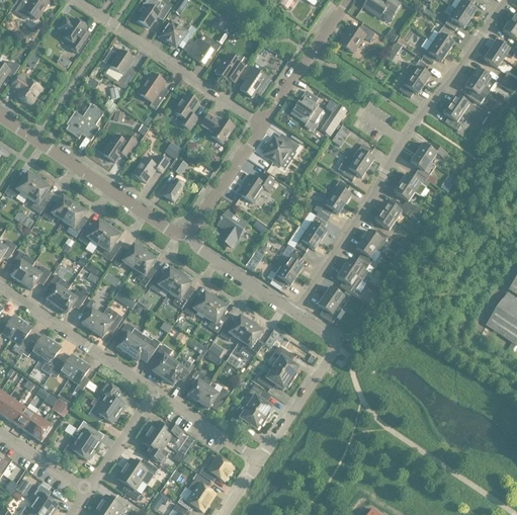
[(49,0),(20,0),(14,10),(24,17),(28,17),(30,13),(36,17),(49,0)]
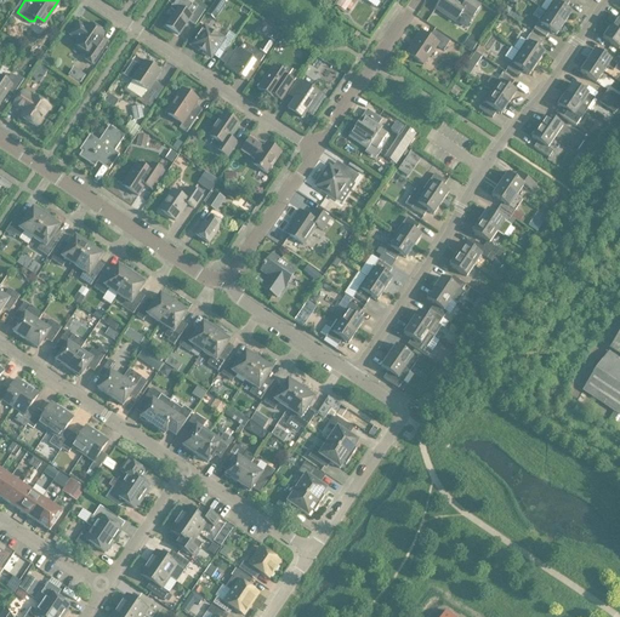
[(175,9),(165,23),(178,32),(188,18),(194,22),(204,9),(192,0),(191,1),(188,0),(174,0),(172,1),(170,6),(175,9)]
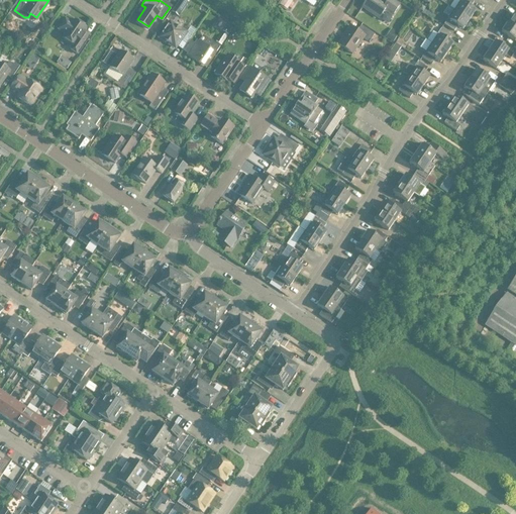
[(179,14),(188,0),(177,0),(172,9),(179,14)]
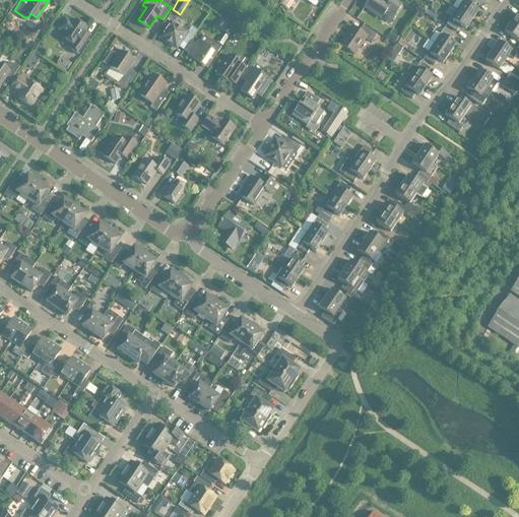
[(394,13),(402,2),(398,0),(388,0),(387,1),(385,0),(367,0),(365,4),(381,16),(385,9),(388,9),(394,13)]
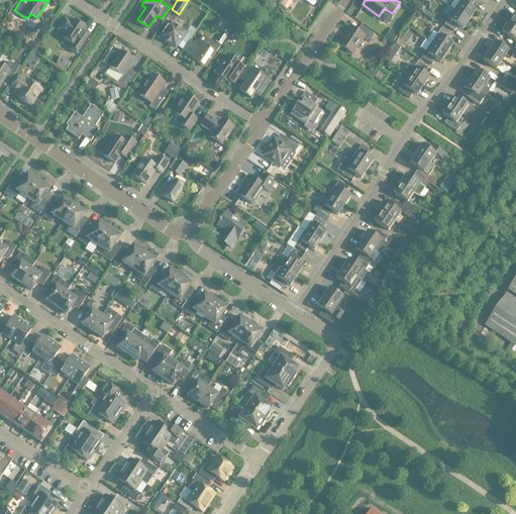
[(458,0),(453,7),(469,17),(476,8),(470,5),(473,0),(458,0)]
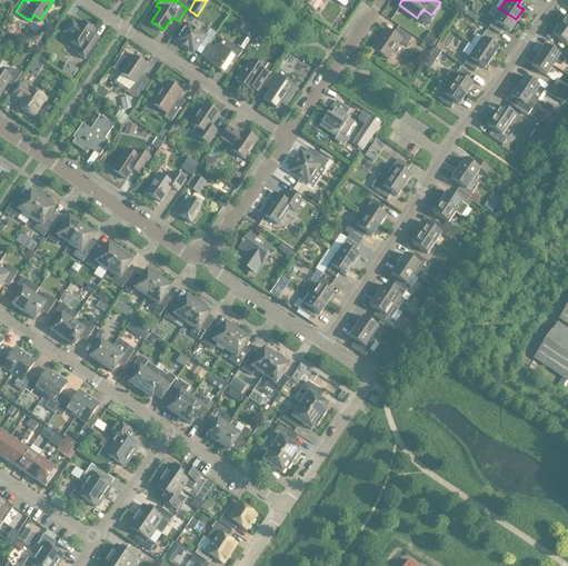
[(233,23),(238,16),(226,8),(221,16),(233,23)]
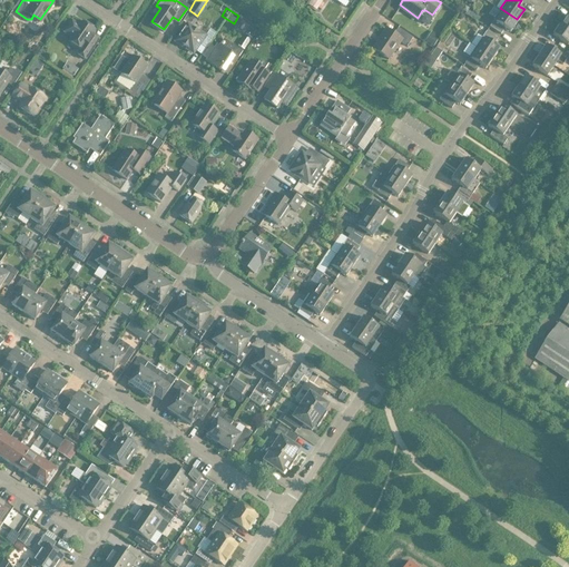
[(510,29),(517,19),(500,8),(490,23),(501,31),(504,26),(510,29)]
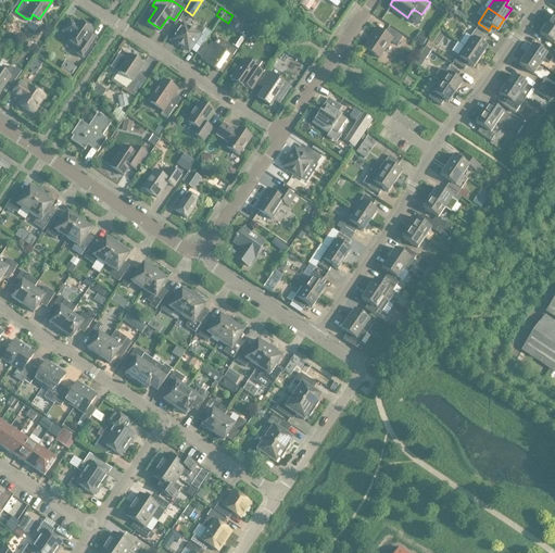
[(78,22),(68,15),(61,28),(68,34),(67,38),(78,46),(75,50),(84,55),(98,35),(91,30),(93,27),(79,19),(78,22)]
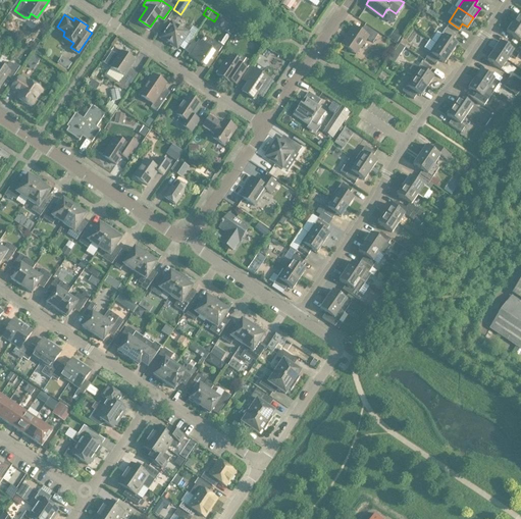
[(176,45),(183,36),(184,37),(189,31),(181,26),(180,27),(171,20),(162,36),(176,45)]
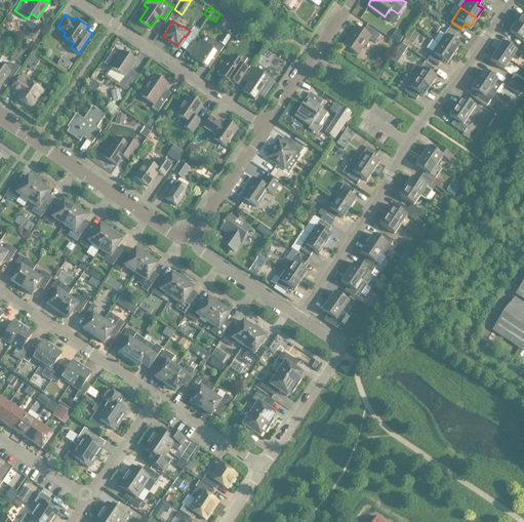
[(509,30),(523,39),(523,25),(516,21),(509,30)]
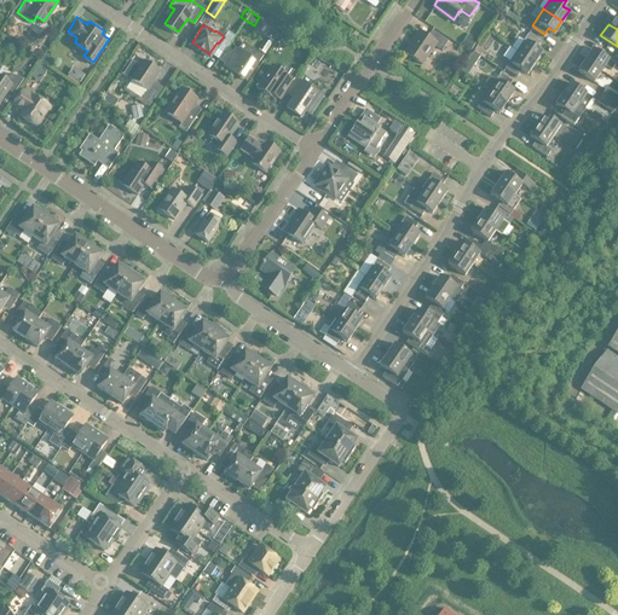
[(428,34),(419,28),(413,36),(414,38),(405,51),(422,62),(434,42),(443,47),(449,39),(432,28),(428,34)]
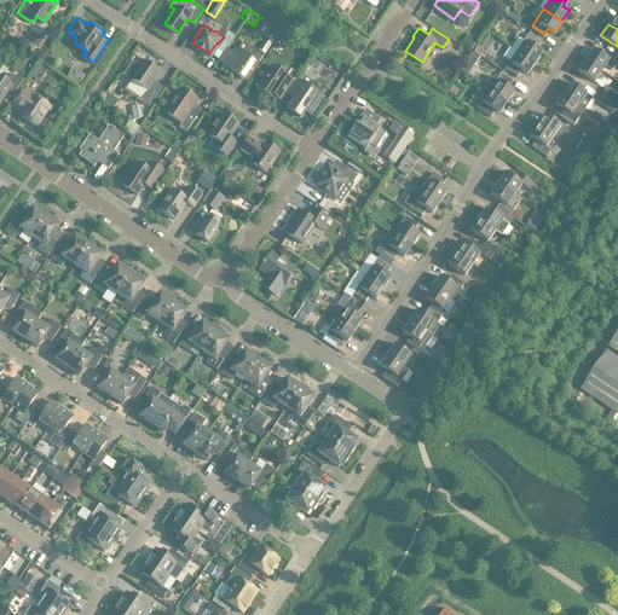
[(509,29),(503,40),(508,42),(514,32),(509,29)]
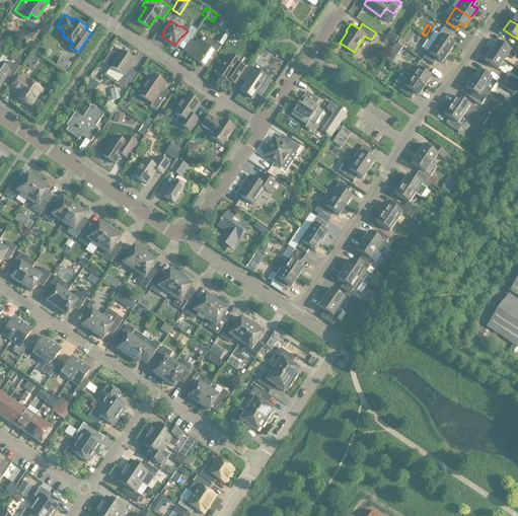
[(433,41),(448,51),(454,42),(449,39),(453,32),(443,26),(433,41)]
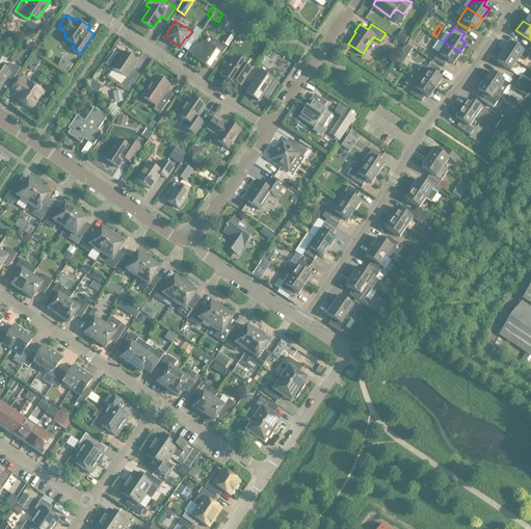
[(228,44),(235,33),(229,29),(221,40),(228,44)]
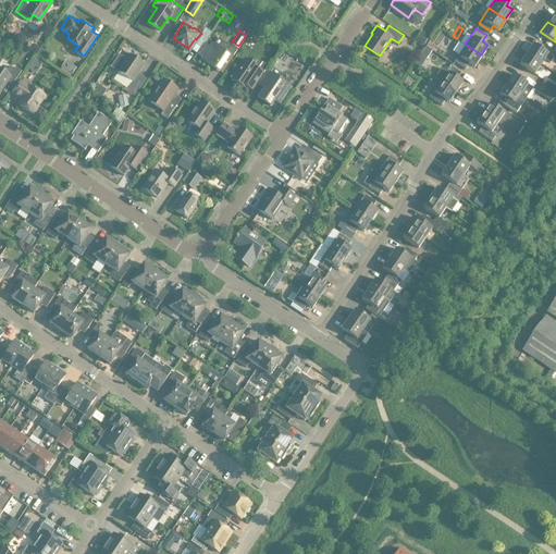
[(423,42),(428,36),(419,31),(416,37),(423,42)]
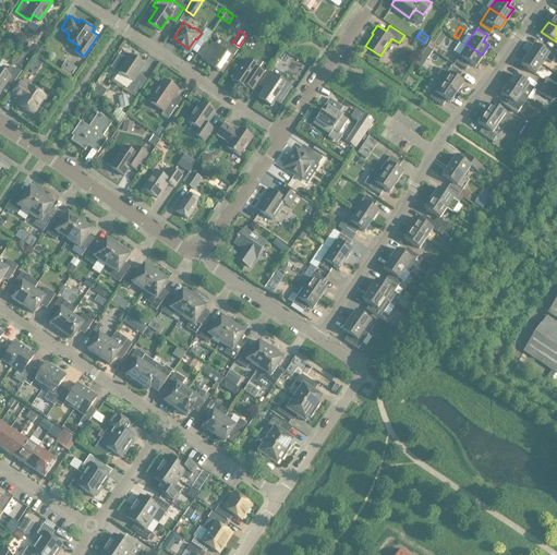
[(204,40),(197,51),(203,56),(202,57),(222,71),(238,48),(217,34),(210,45),(204,40)]
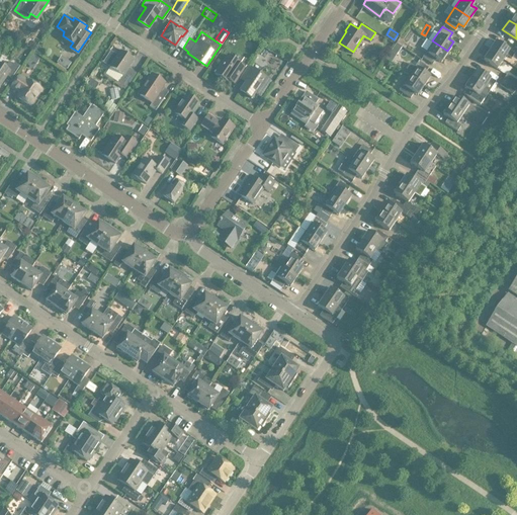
[(490,49),(503,58),(506,53),(511,57),(514,52),(496,38),(490,49)]
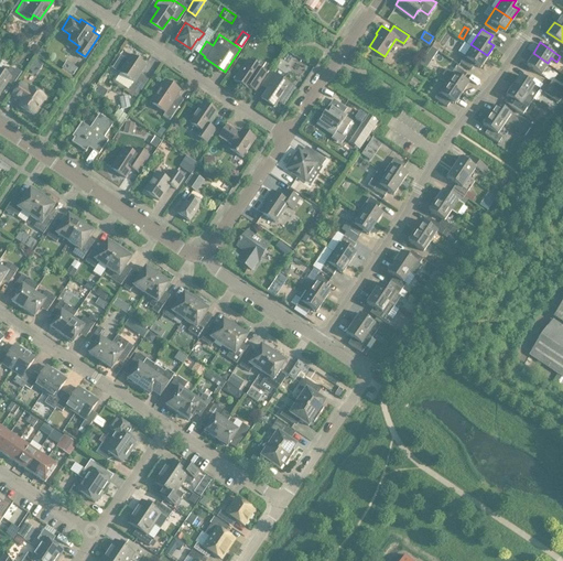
[(420,62),(425,66),(437,49),(432,44),(420,62)]
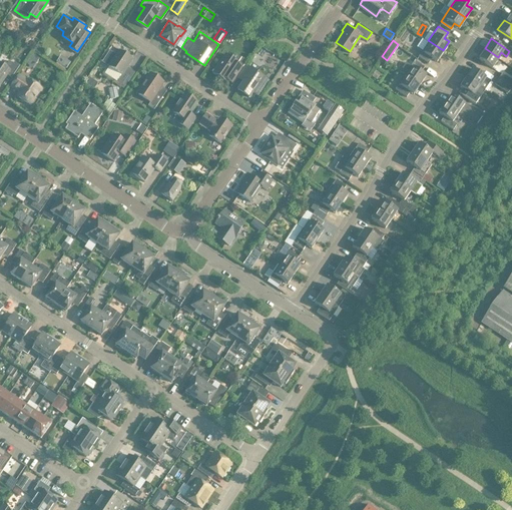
[(437,60),(443,50),(428,40),(418,55),(428,61),(432,56),(437,60)]
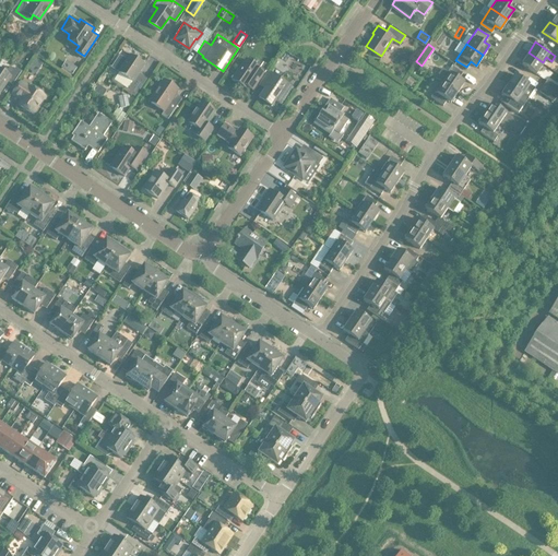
[(114,78),(127,86),(128,85),(133,89),(137,85),(131,81),(144,61),(130,52),(127,58),(119,54),(113,63),(120,68),(114,78)]
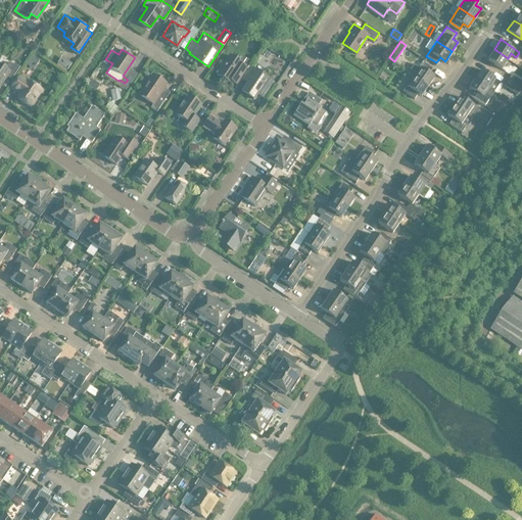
[(502,67),(508,58),(494,49),(488,58),(502,67)]
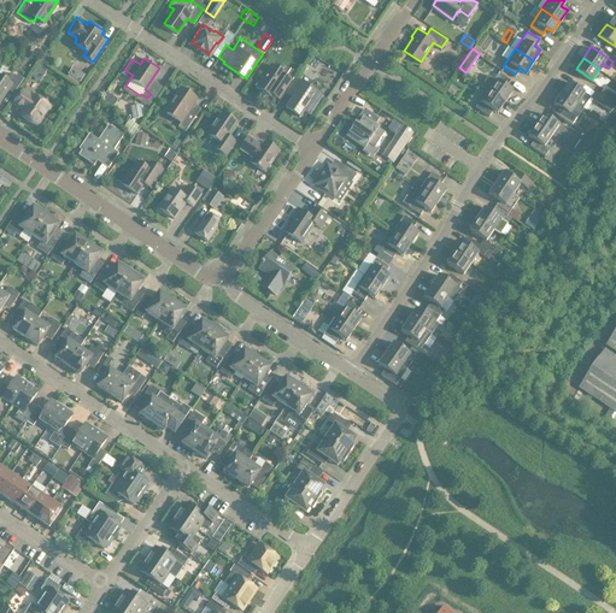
[(31,74),(35,76),(39,70),(42,74),(48,64),(41,59),(31,74)]
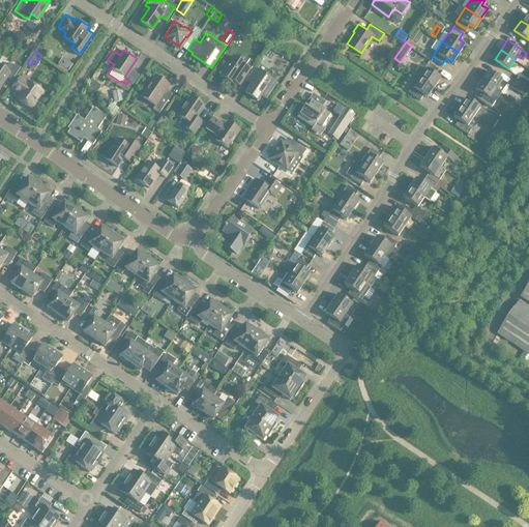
[(246,62),(233,54),(219,72),(233,82),(234,81),(239,84),(255,61),(250,57),(246,62)]
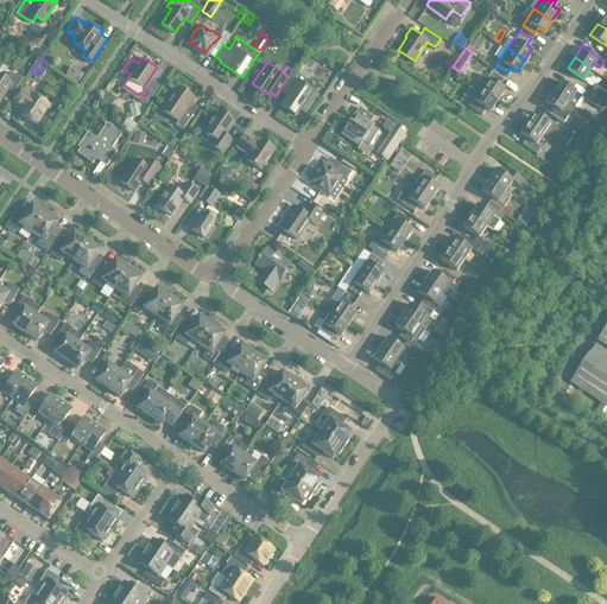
[(480,87),(498,99),(505,87),(499,83),(503,77),(491,69),(480,87)]
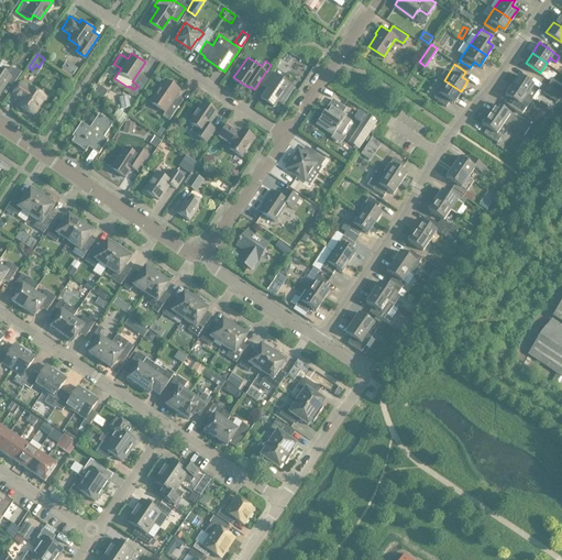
[(0,89),(7,79),(12,84),(22,69),(15,66),(14,68),(10,65),(6,72),(0,67),(0,89)]
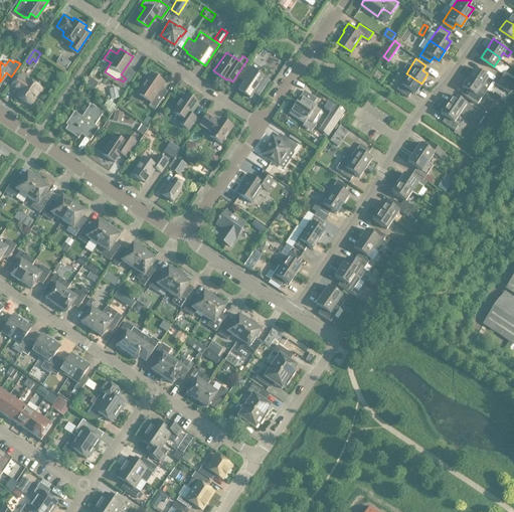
[(238,88),(249,96),(253,90),(259,94),(269,78),(264,74),(263,75),(252,68),(253,67),(247,63),(240,73),(245,77),(238,88)]
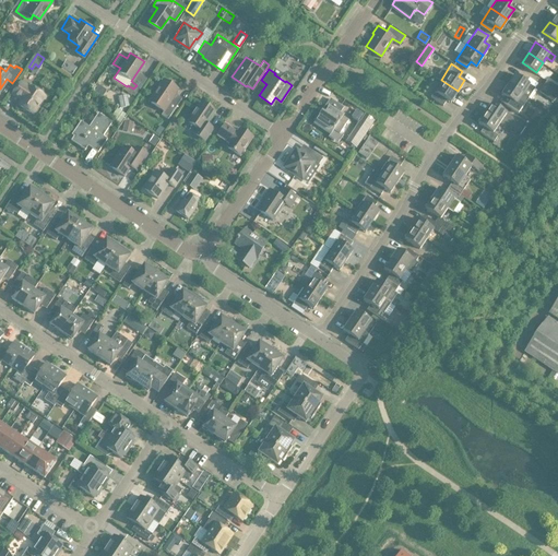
[(508,82),(527,96),(535,86),(514,72),(508,82)]
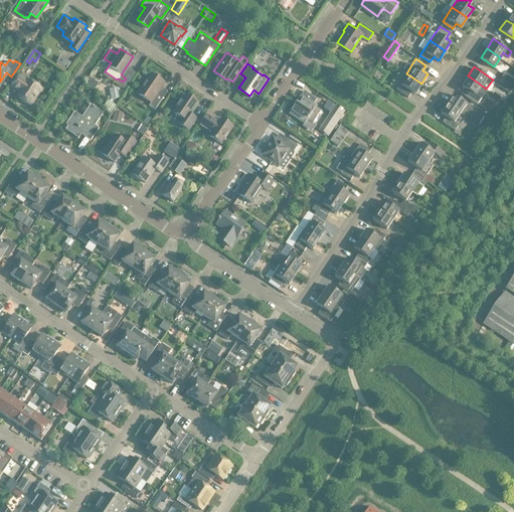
[(377,68),(373,74),(378,77),(382,72),(377,68)]
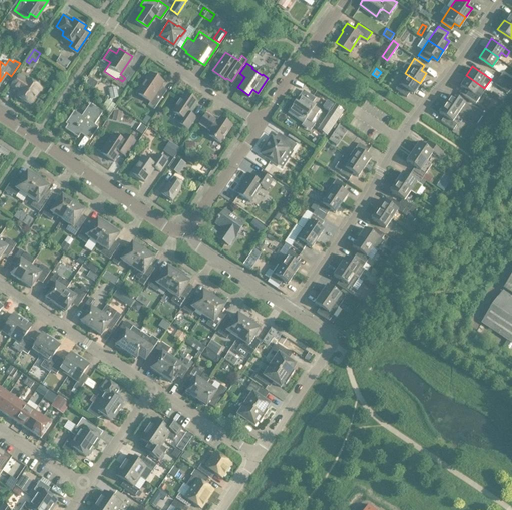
[(162,95),(156,91),(163,80),(149,70),(136,91),(150,100),(147,103),(154,107),(162,95)]
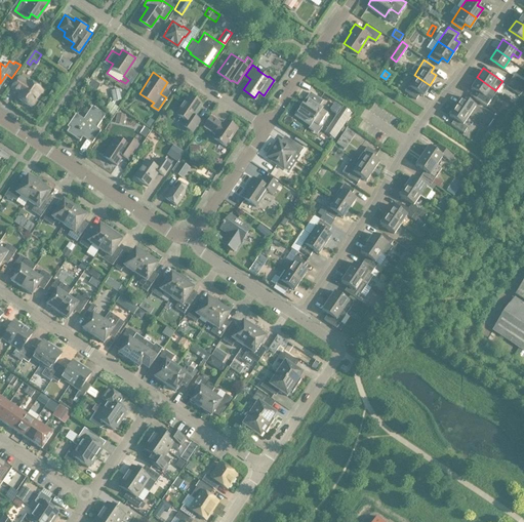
[(510,78),(523,87),(523,79),(514,73),(510,78)]
